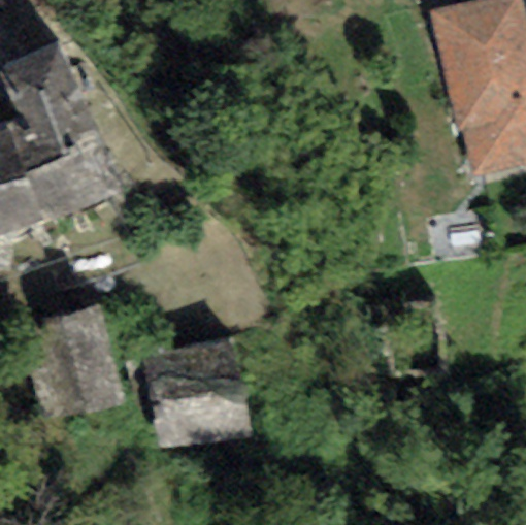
[(525,26),(520,0),(478,0),(430,11),(468,179),(525,166),(525,26)]
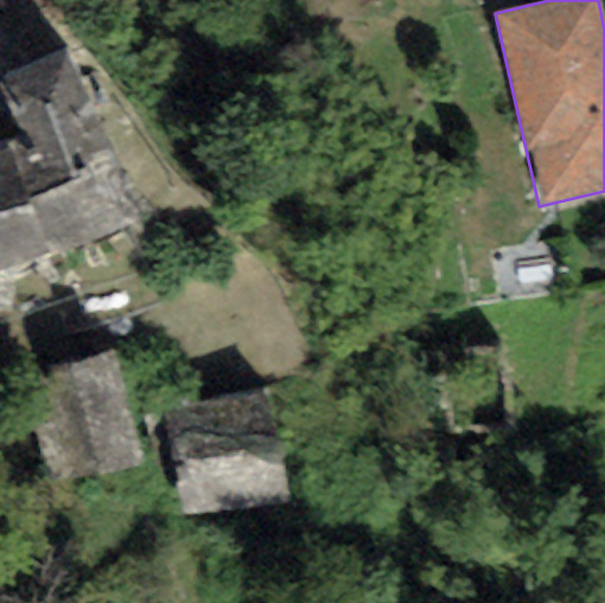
[(0,94),(18,139),(0,145),(0,264),(135,213),(70,46),(0,72),(0,94)]
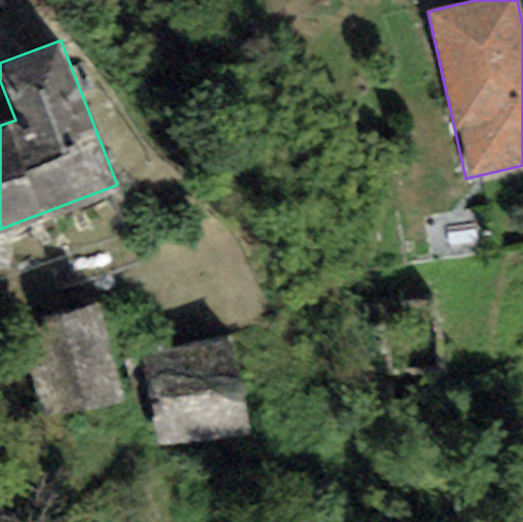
[(95,300),(16,326),(46,418),(125,393),(95,300)]
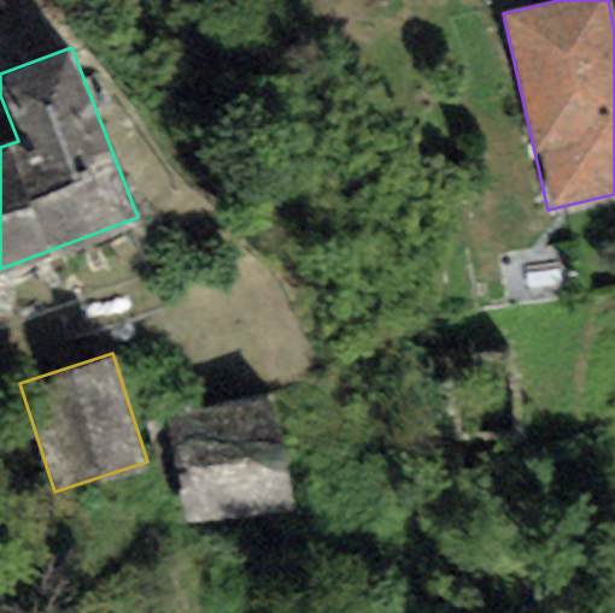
[(267,394),(163,417),(187,524),(291,500),(267,394)]
